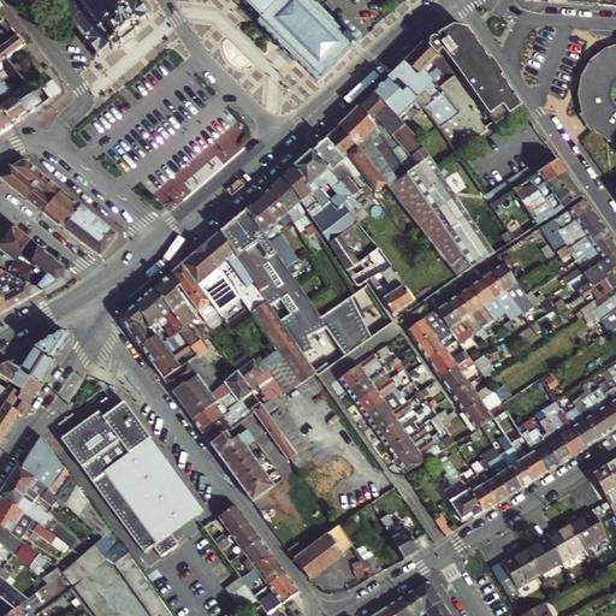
[(51,0),(52,1),(53,0),(61,10),(60,12),(61,13),(63,12),(71,22),(70,24),(71,25),(72,24),(81,35),(80,36),(81,37),(82,36),(86,40),(83,42),(86,43),(87,42),(96,54),(95,57),(96,58),(98,55),(100,58),(101,57),(100,54),(110,47),(111,48),(112,49),(113,51),(114,51),(116,51),(117,49),(118,47),(120,49),(137,36),(136,35),(138,33),(140,31),(140,30),(140,29),(138,28),(137,25),(147,18),(148,19),(150,18),(148,17),(150,15),(149,13),(147,16),(137,3),(140,1),(138,0),(137,0),(136,1),(135,0),(51,0)]
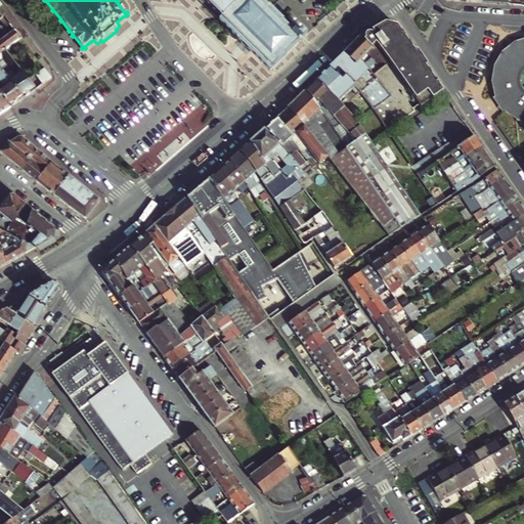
[(200,0),(220,19),(226,13),(213,0),(200,0)]
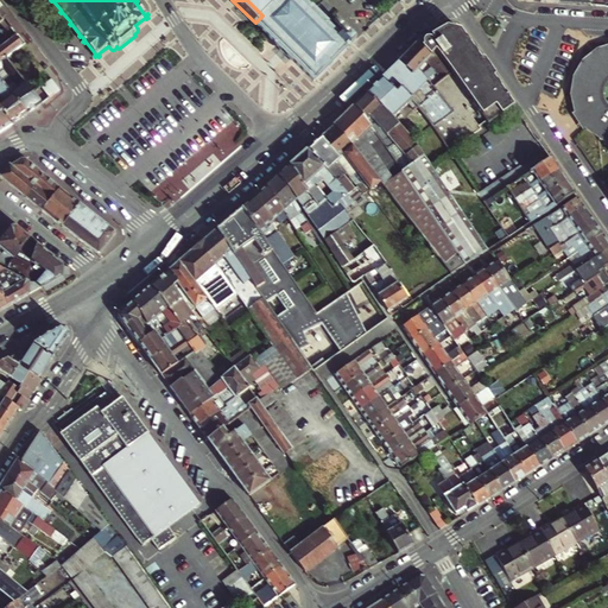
[(247,0),(263,16),(255,23),(271,38),(315,82),(347,49),(348,48),(325,25),(327,25),(311,11),(299,0),(247,0)]
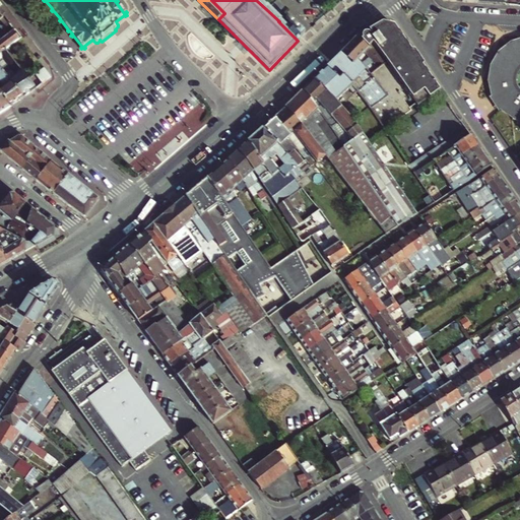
[(386,60),(370,73),(387,96),(371,109),(385,130),(411,111),(410,109),(415,105),(417,107),(440,91),(431,77),(395,26),(382,23),(369,31),(371,35),(370,36),(369,35),(368,34),(367,34),(365,34),(364,35),(363,35),(362,37),(362,38),(362,40),(361,41),(368,48),(372,44),(386,60)]
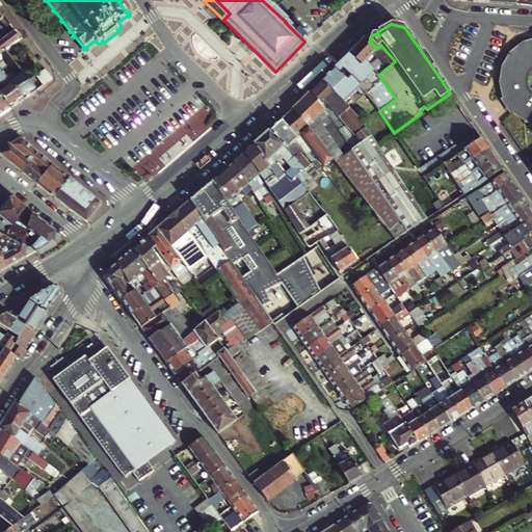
[(0,55),(6,51),(16,44),(22,38),(18,33),(16,30),(0,43),(0,55)]
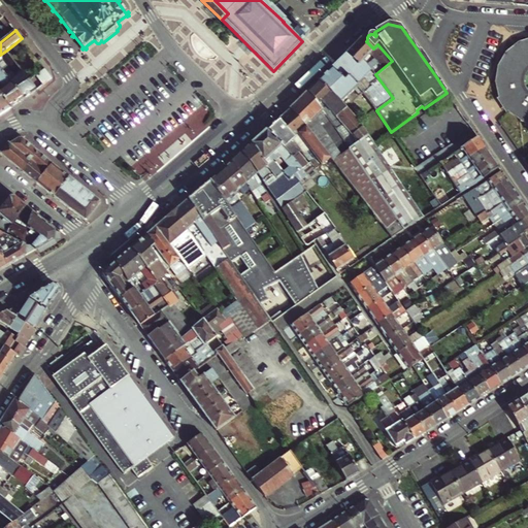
[(347,54),(358,66),(362,62),(375,74),(392,61),(377,44),(373,48),(366,41),(362,38),(353,47),(347,54)]
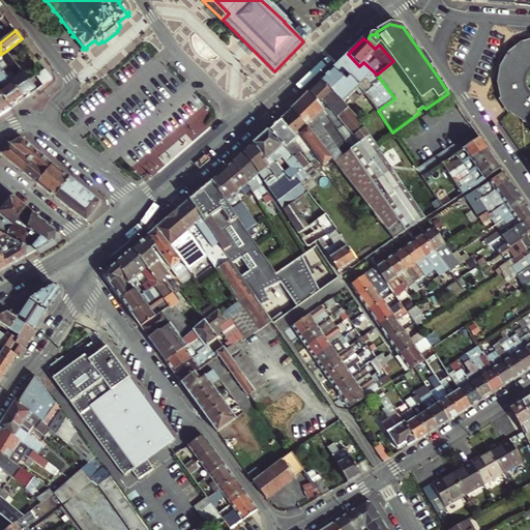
[(529,39),(524,42),(522,43),(510,52),(508,54),(502,66),(499,82),(502,97),(510,112),(514,114),(524,120),(524,121),(529,123),(529,39)]
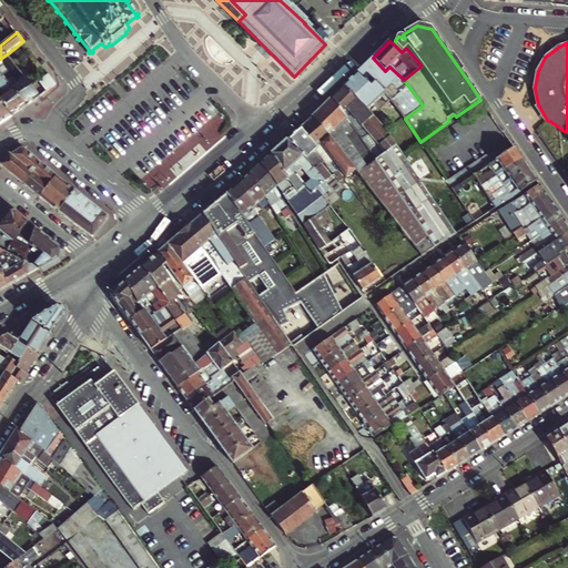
[(16,82),(10,87),(26,107),(30,104),(40,98),(31,87),(7,54),(0,59),(0,67),(3,66),(16,82)]
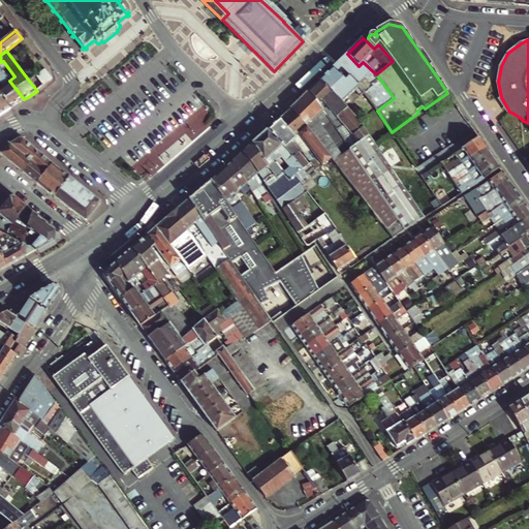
[(359,66),(347,54),(332,69),(345,81),(348,78),(358,86),(359,88),(377,111),(394,98),(376,74),(363,62),(359,66)]
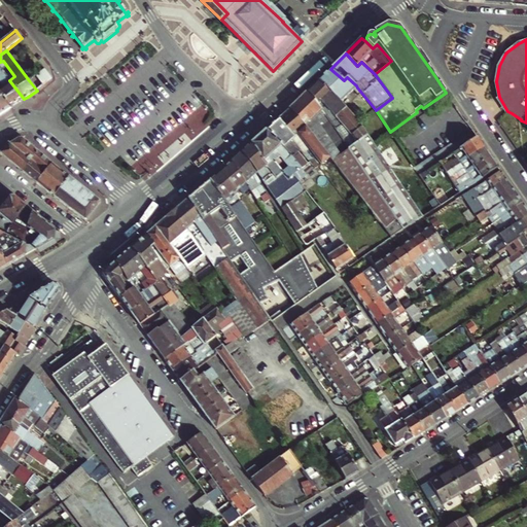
[(0,83),(3,88),(0,90),(0,94),(11,108),(24,99),(9,80),(0,67),(0,83)]
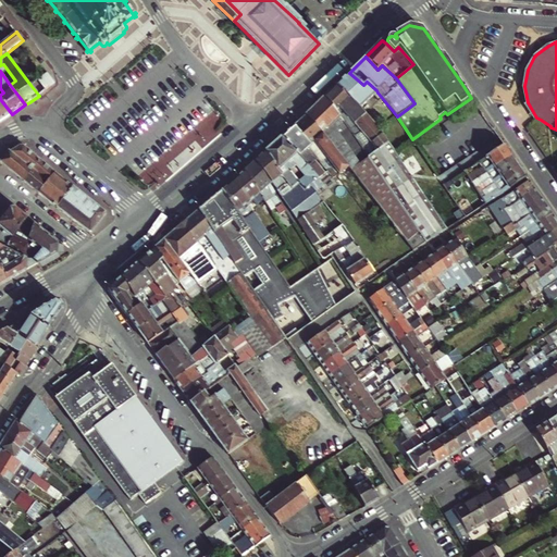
[(56,83),(47,72),(31,85),(39,96),(56,83)]
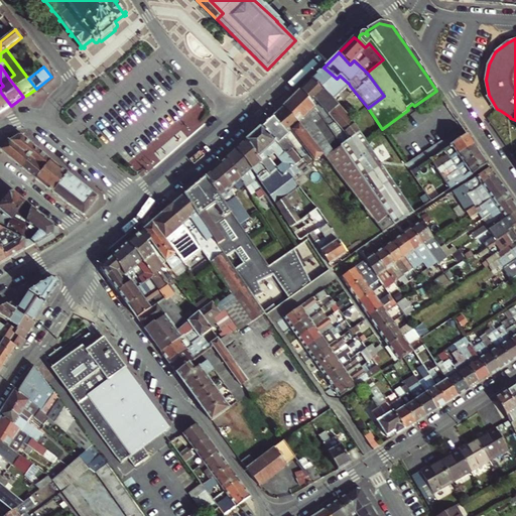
[(337,79),(324,68),(317,73),(311,79),(332,100),(349,84),(340,76),(337,79)]
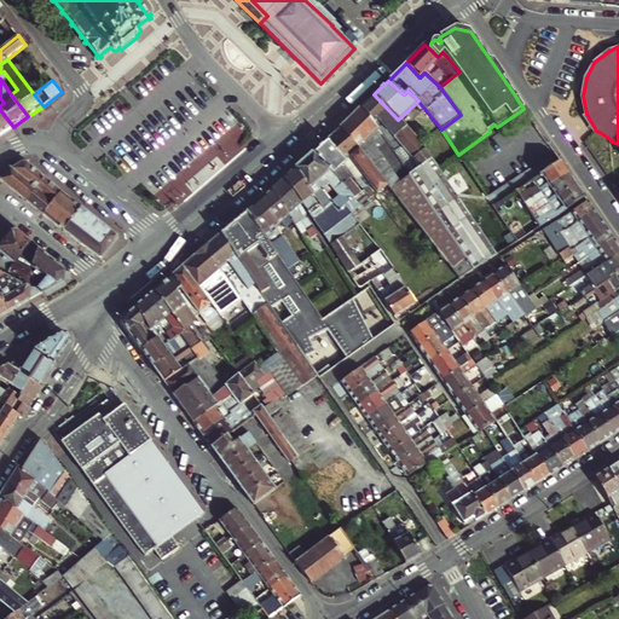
[(364,104),(360,108),(366,113),(410,177),(431,162),(420,146),(398,120),(374,94),(364,104)]
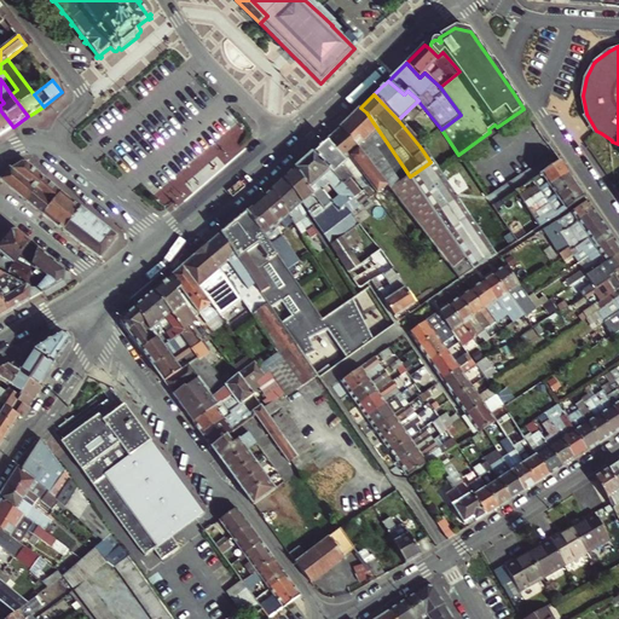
[(366,113),(360,108),(340,128),(341,128),(374,171),(398,201),(410,217),(445,259),(449,265),(461,279),(474,270),(437,215),(410,177),(366,113)]
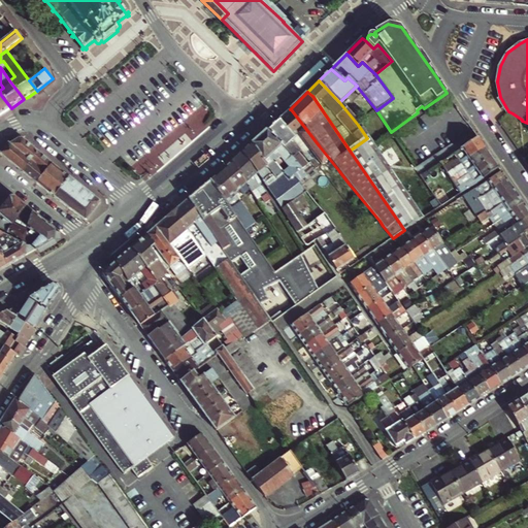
[(0,114),(11,108),(0,94),(0,114)]
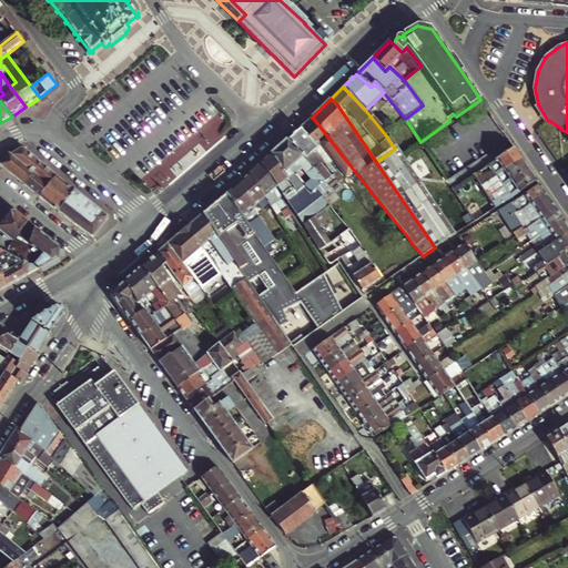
[(356,191),(365,184),(343,156),(313,118),(301,129),(317,148),(314,151),(324,161),(326,163),(332,158),(356,191)]
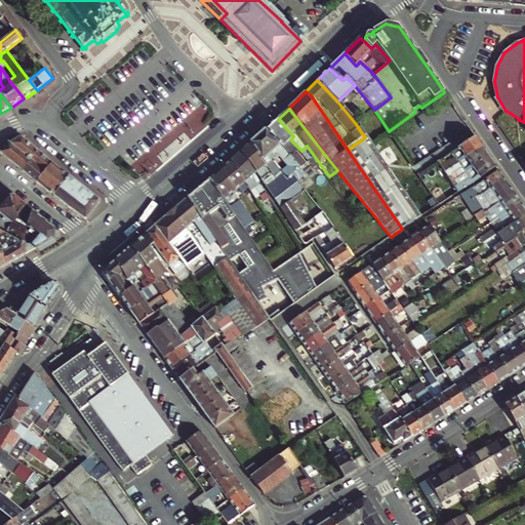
[(266,129),(301,168),(308,162),(297,151),(299,149),(290,139),(293,136),(278,119),(277,119),(266,129)]
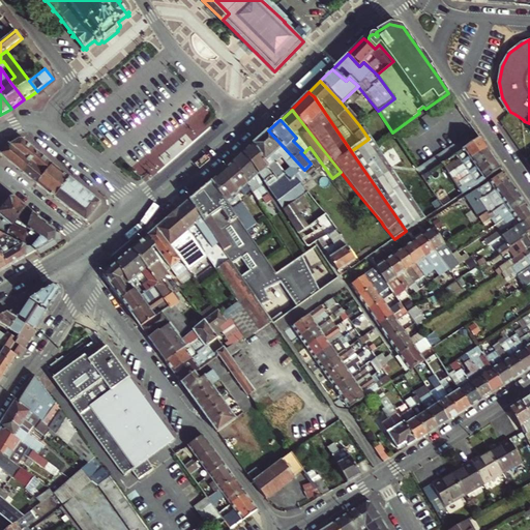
[(275,160),(291,180),(296,176),(304,170),(268,130),(268,131),(267,130),(266,131),(267,133),(254,144),(254,143),(253,144),(253,145),(269,166),(275,160)]
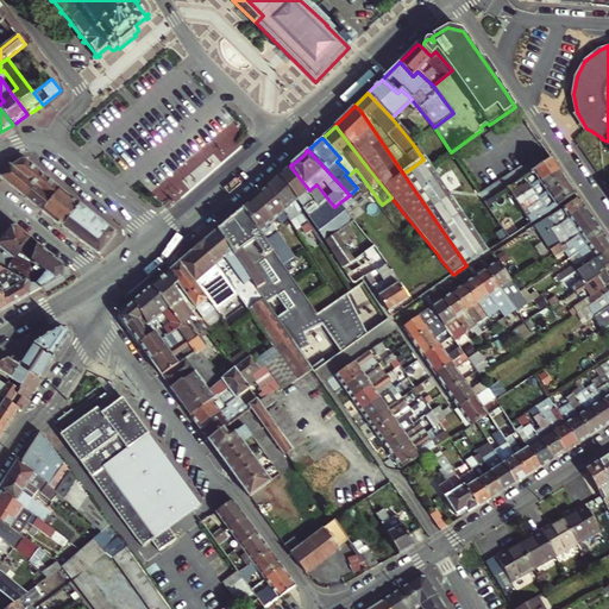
[(424,159),(403,174),(429,212),(438,206),(441,211),(453,202),(429,168),(424,159)]
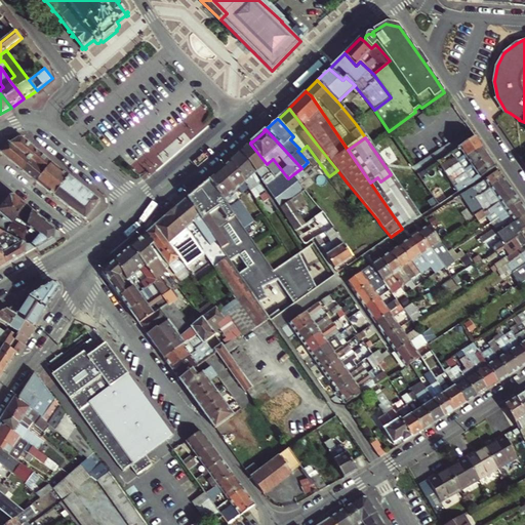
[(440,165),(445,172),(483,147),(480,143),(476,137),(439,163),(440,165)]
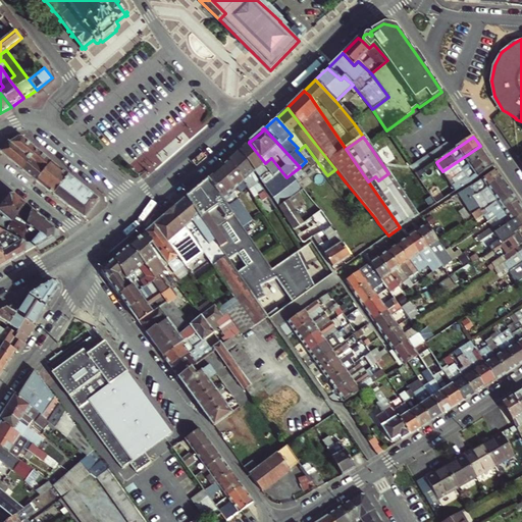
[(0,152),(23,170),(37,150),(22,138),(18,138),(10,143),(8,142),(0,152)]
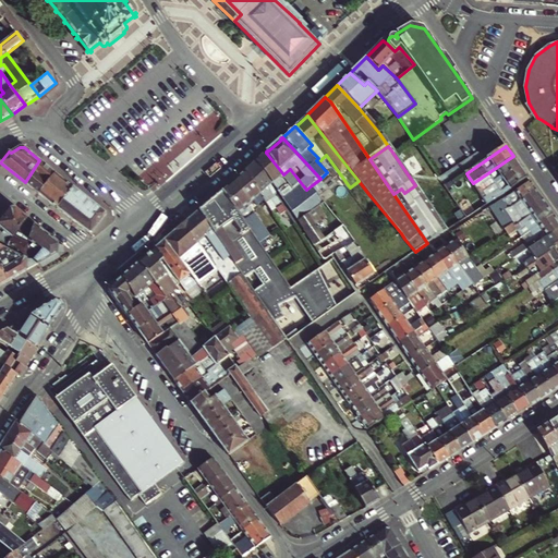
[(273,184),(299,221),(310,214),(320,206),(325,203),(312,185),(306,190),(290,169),(283,174),(266,153),(261,158),(256,161),(273,184)]
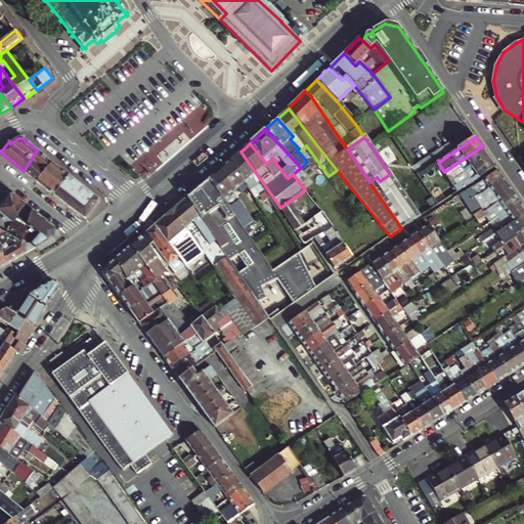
[(482,146),(444,172),(451,182),(465,172),(488,157),(487,154),(482,146)]
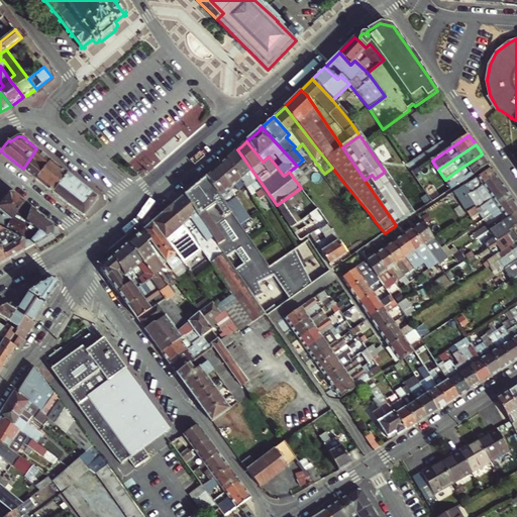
[(36,148),(23,169),(36,179),(50,161),(36,148)]
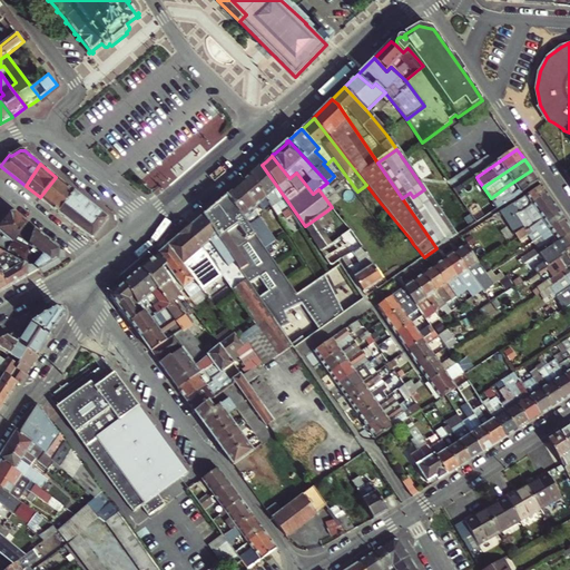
[(277,189),(259,167),(249,176),(271,205),(272,208),(276,205),(283,214),(290,209),(277,189)]
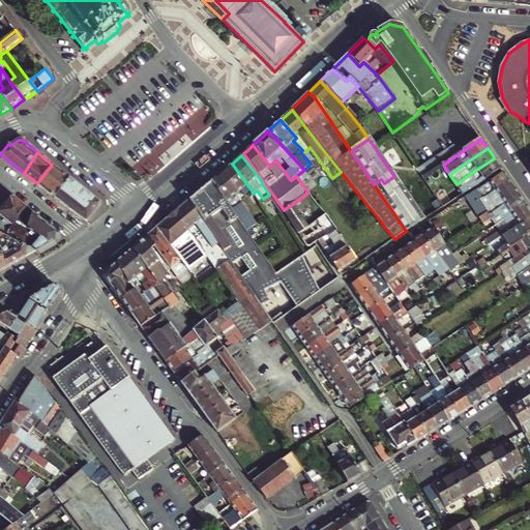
[(494,158),(470,174),(473,179),(459,188),(463,194),(501,169),(494,158)]
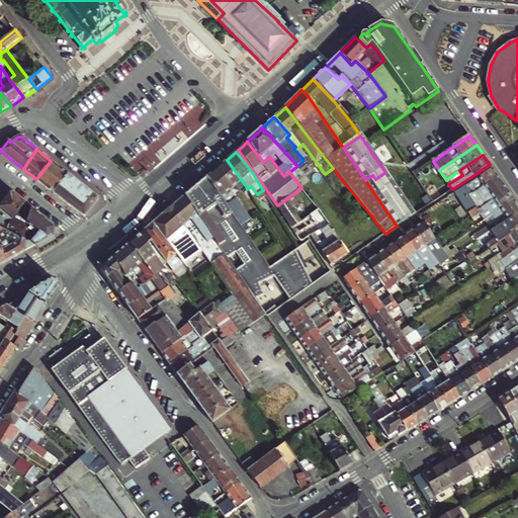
[(246,186),(227,160),(218,167),(206,177),(226,204),(242,228),(251,221),(232,191),(236,188),(238,191),(246,186)]
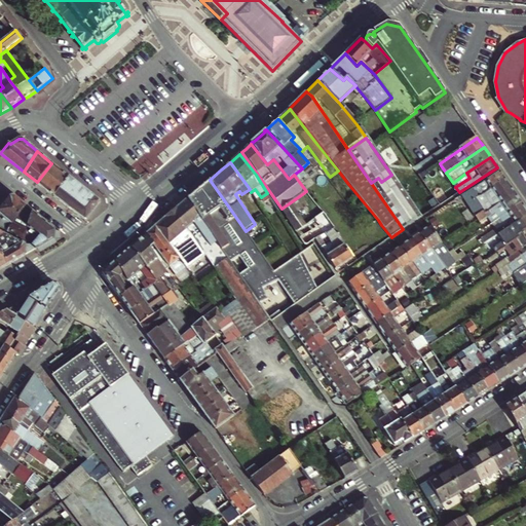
[(100,201),(51,163),(37,182),(36,183),(85,220),(100,201)]
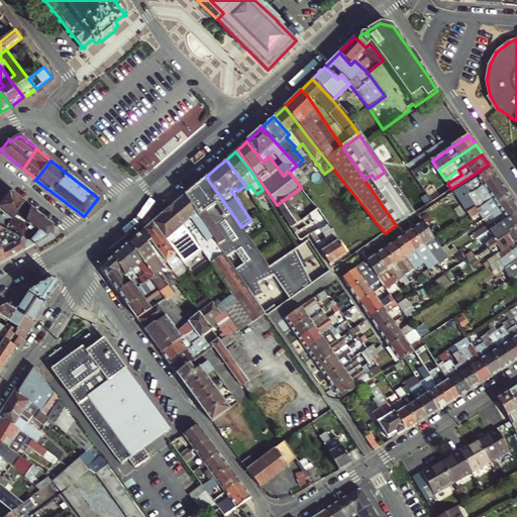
[(483,185),(497,175),(491,168),(478,177),(480,181),(467,187),(471,193),(483,185)]
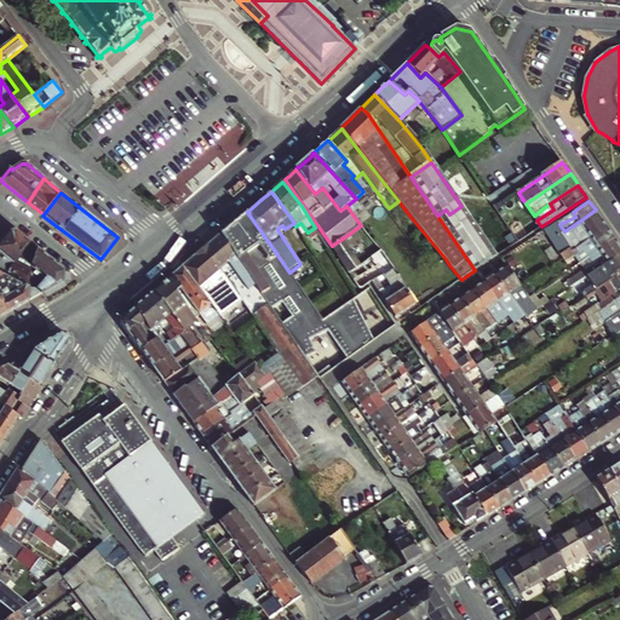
[(449,214),(446,210),(437,216),(475,270),(497,256),(466,213),(461,206),(449,214)]
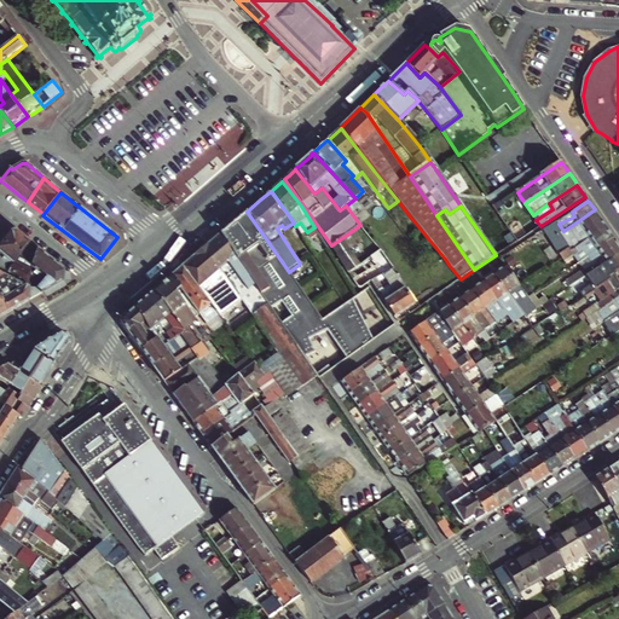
[(582,227),(563,239),(566,243),(556,249),(561,256),(563,260),(573,254),(577,252),(574,248),(607,227),(595,209),(578,221),(582,227)]
